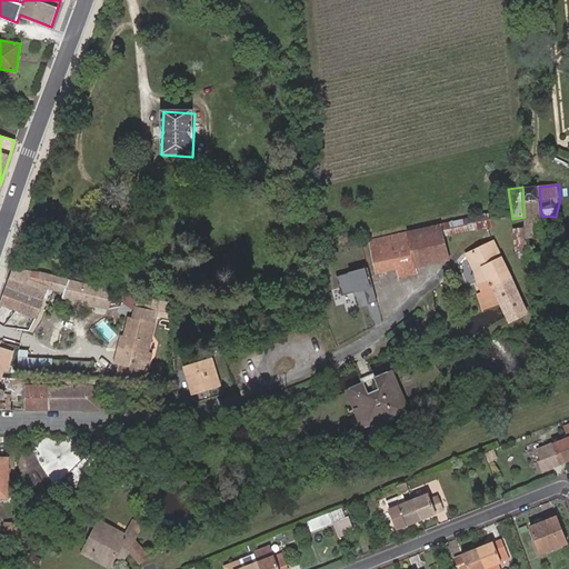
[(526,218),(541,216),(539,187),(522,187),(525,217),(526,218)]
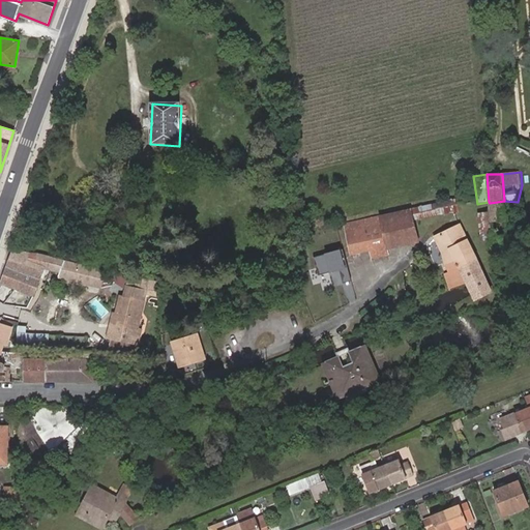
[(459,198),(416,206),(418,214),(418,218),(445,213),(445,214),(462,210),(460,204),(459,198)]
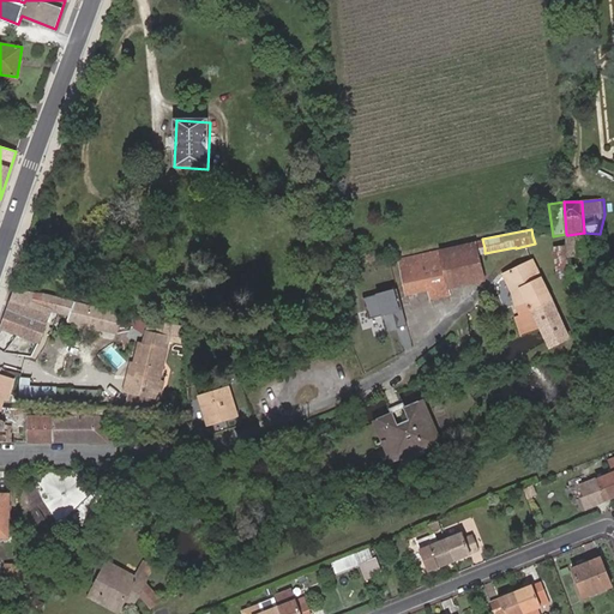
[(573,293),(591,290),(584,234),(567,238),(566,238),(567,245),(571,277),(573,293)]
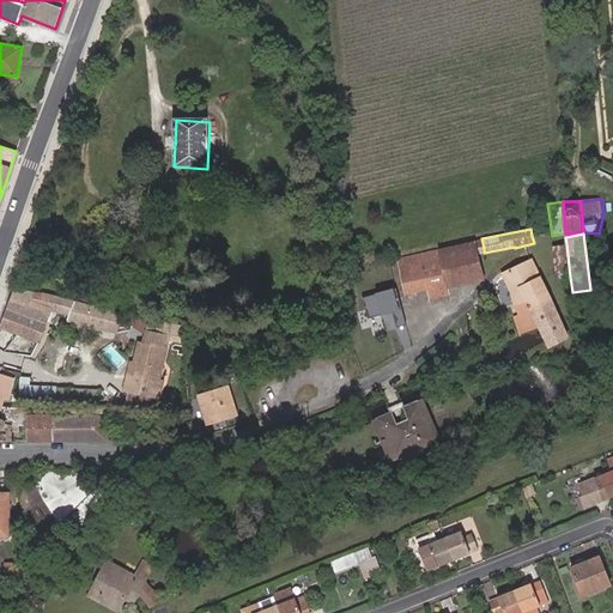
[(484,278),(475,242),(410,256),(411,266),(443,259),(448,284),(448,287),(481,280),(484,279),(484,278)]
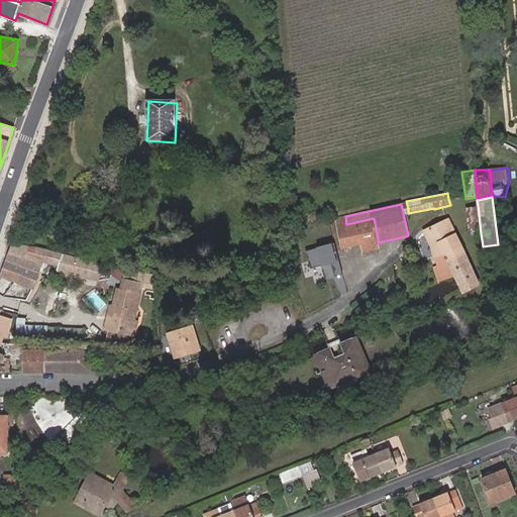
[(478,206),(467,207),(470,235),(481,233),(478,206)]
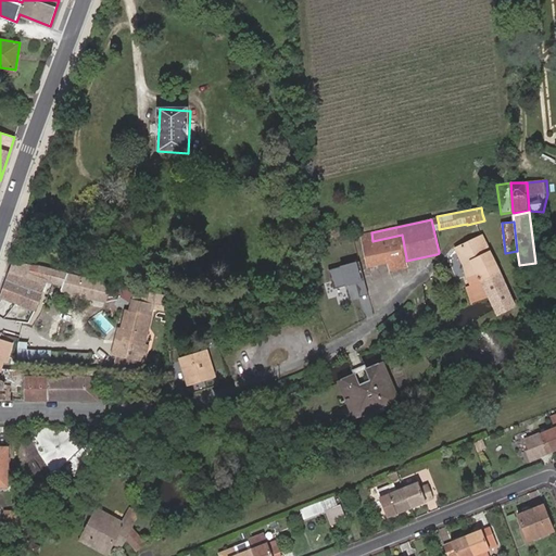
[(373,241),(371,232),(353,237),(356,250),(374,247),(373,241)]
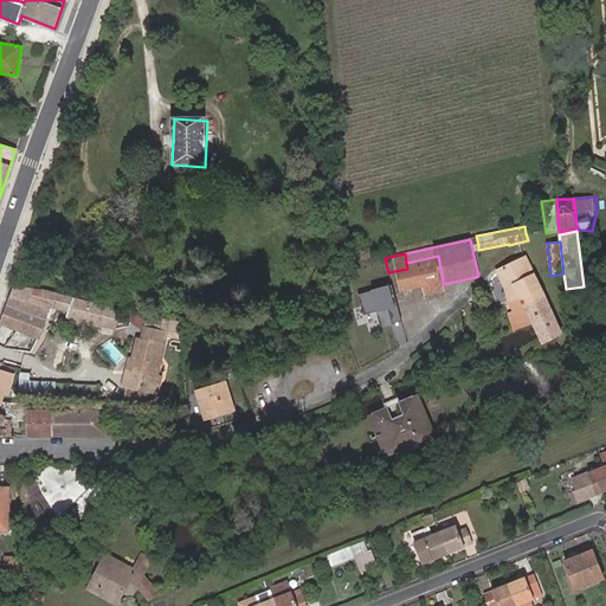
[(424,284),(443,281),(438,256),(406,263),(407,269),(411,287),(424,284)]
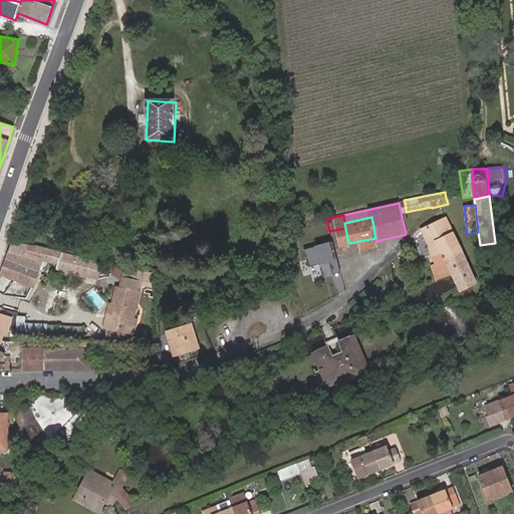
[(486,293),(480,281),(471,264),(446,219),(422,230),(429,246),(435,264),(431,265),(435,279),(451,272),(453,276),(457,284),(466,301),(486,293)]
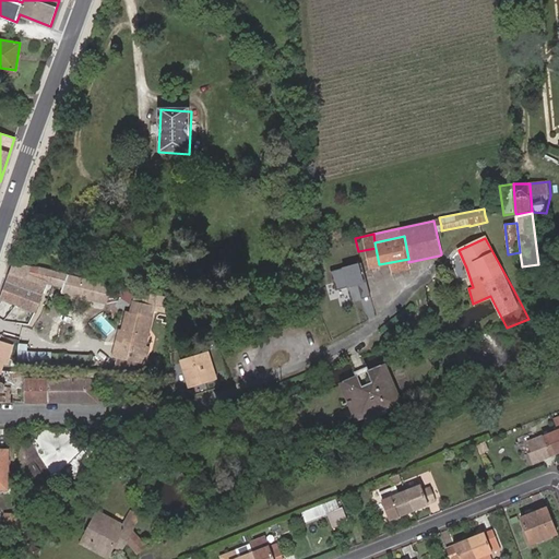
[(408,259),(391,262),(394,275),(411,272),(408,262),(408,259)]
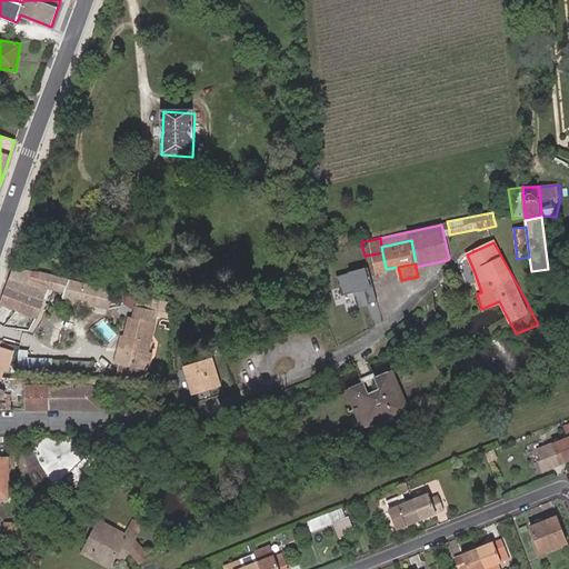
[(107,302),(112,288),(53,273),(49,272),(37,271),(16,269),(1,303),(36,317),(48,287),(107,302)]
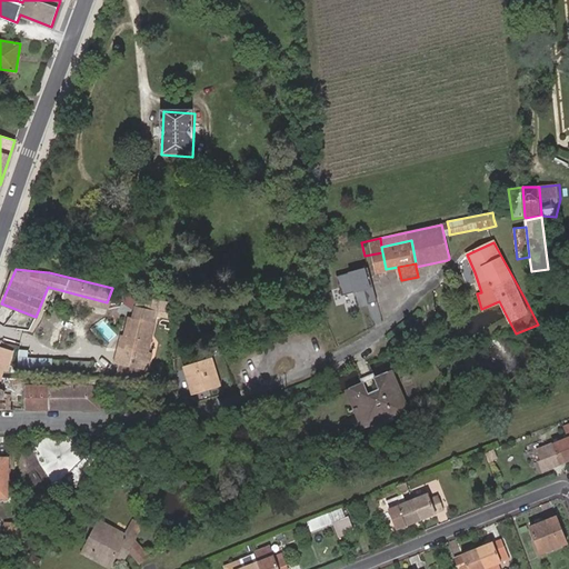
[(359,282),(325,299),(329,308),(323,311),(330,326),(370,307),(359,282)]
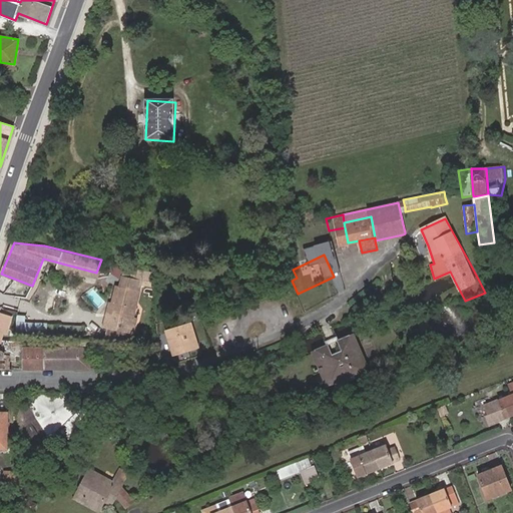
[(144,271),(126,266),(123,277),(127,278),(124,289),(121,288),(116,287),(109,317),(107,316),(104,325),(108,326),(108,341),(121,342),(121,338),(124,338),(124,330),(133,333),(136,321),(132,320),(139,292),(144,271)]
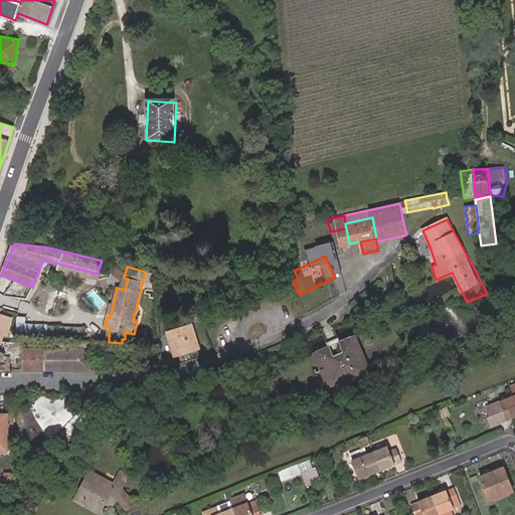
[(10,319),(0,315),(0,340),(1,335),(5,336),(10,319)]
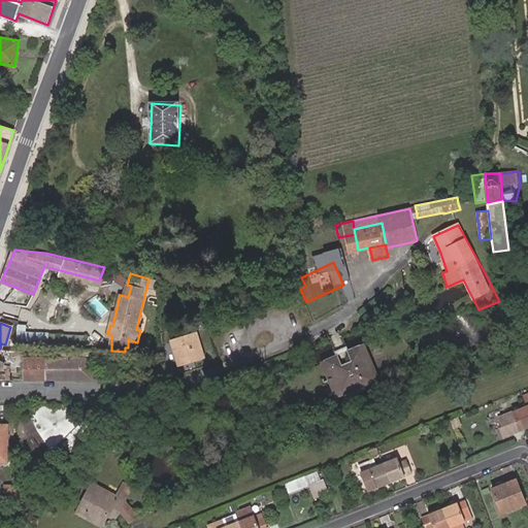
[(26,326),(18,325),(15,347),(42,349),(85,350),(86,334),(26,330),(26,326)]
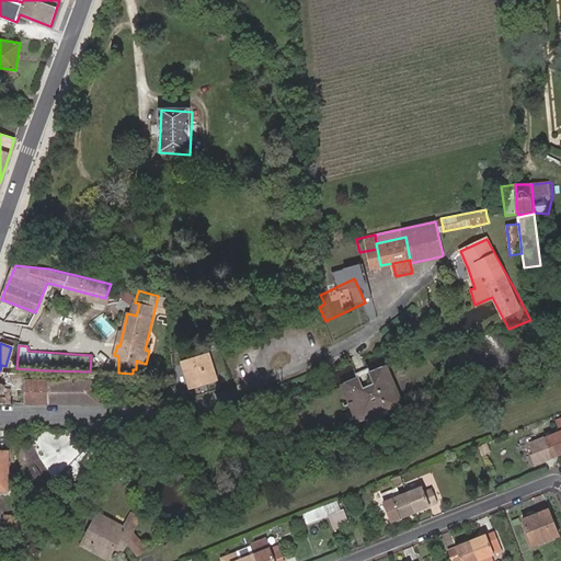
[(216,376),(208,354),(185,363),(194,385),(216,376)]
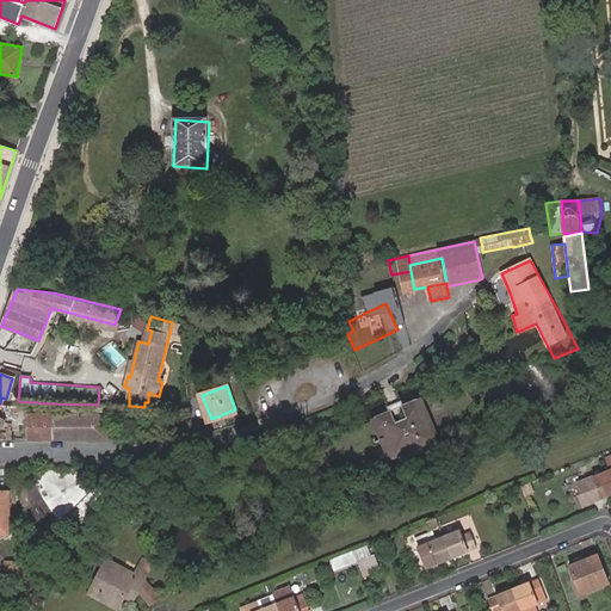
[(423,399),(418,401),(434,440),(439,438),(423,399)]
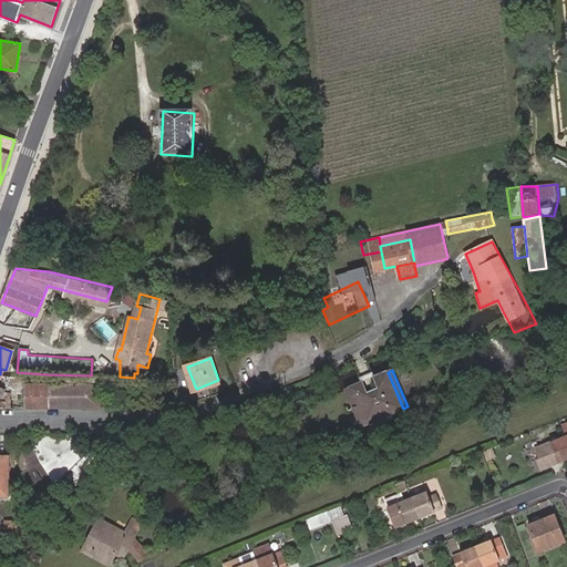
[(349,389),(364,425),(378,420),(390,414),(403,409),(388,372),(373,378),(379,390),(368,394),(362,382),(349,389)]
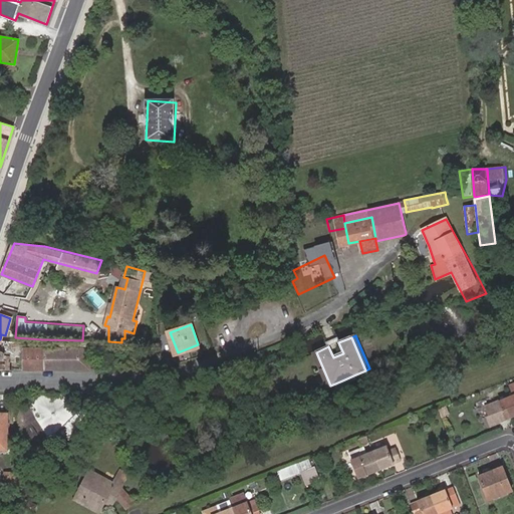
[(0,368),(9,369),(9,361),(14,361),(15,355),(23,356),(23,369),(41,369),(41,349),(24,348),(24,342),(0,341),(0,368)]
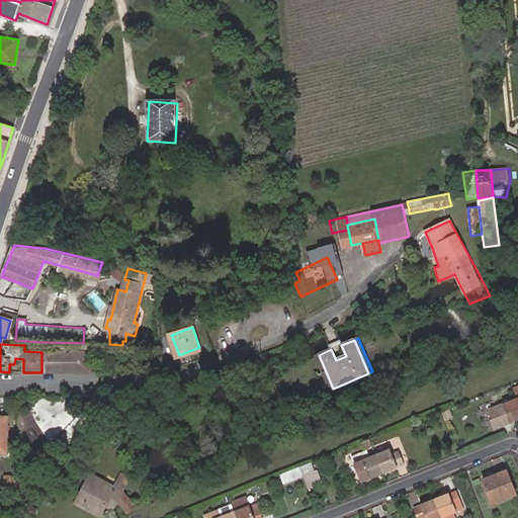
[(90,352),(41,352),(41,372),(90,372),(90,352)]
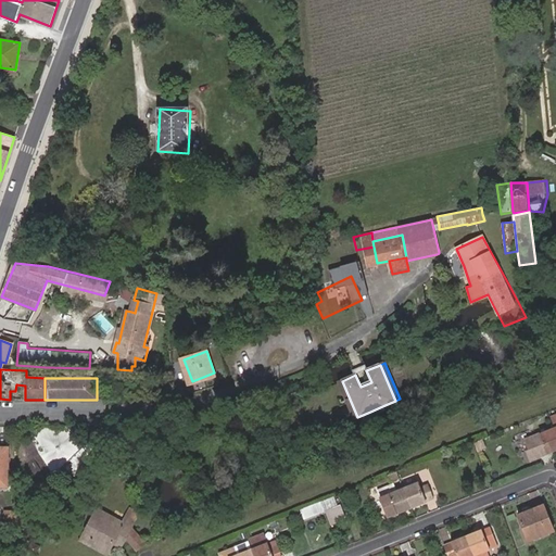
[(353,419),(357,417),(342,381),(338,383),(353,419)]
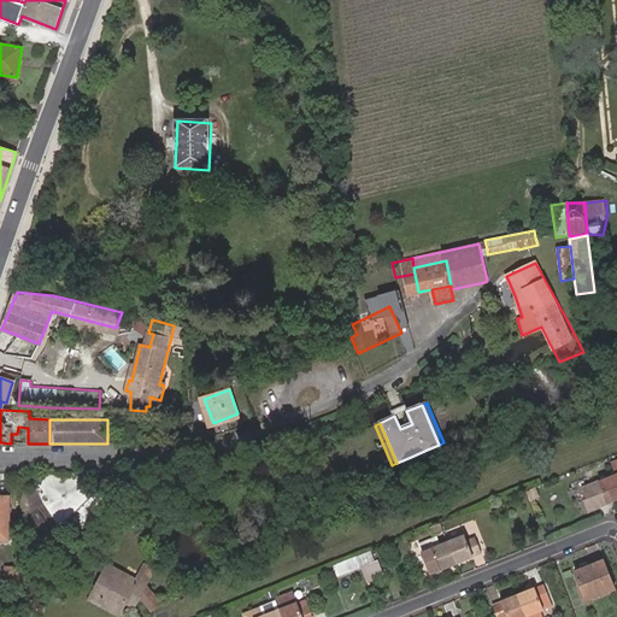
[(492,456),(503,447),(495,439),(485,447),(492,456)]
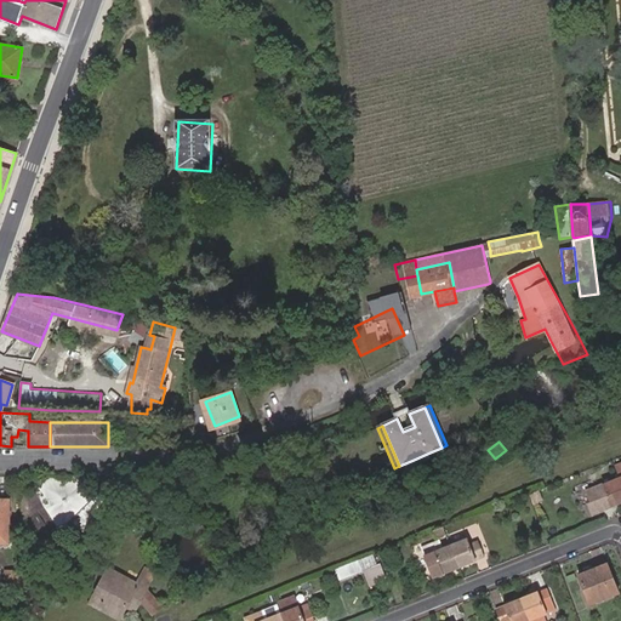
[(427,454),(414,460),(416,465),(429,460),(427,454)]
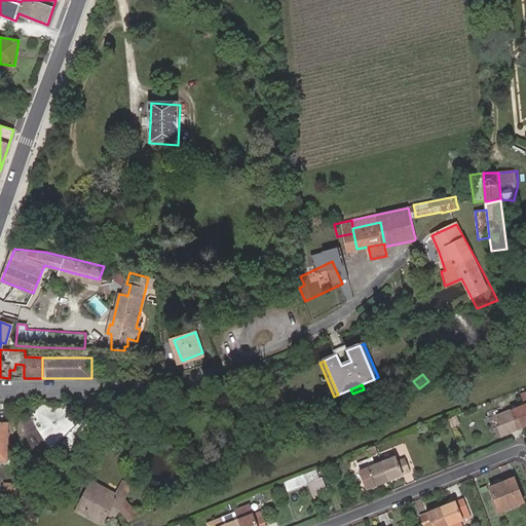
[(80,406),(27,405),(25,410),(29,420),(31,425),(35,423),(43,436),(75,415),(80,406)]
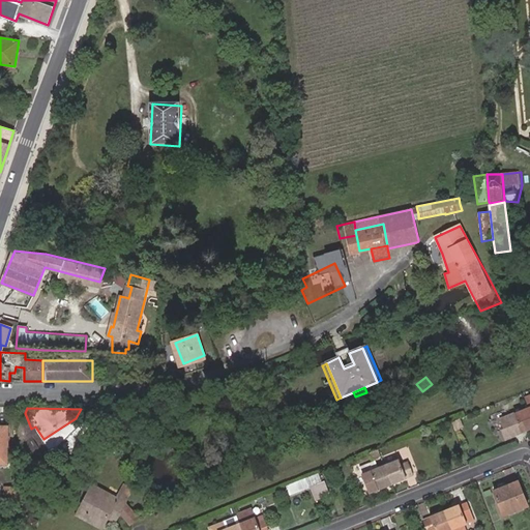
[(529,430),(529,410),(529,408),(514,414),(516,419),(509,422),(514,436),(522,433),(522,434),(529,430)]
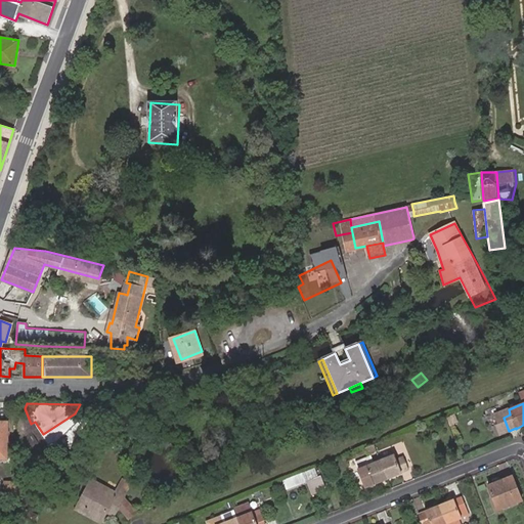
[(29,419),(20,424),(20,435),(28,448),(37,459),(49,451),(50,446),(44,436),(43,434),(35,422),(31,424),(29,419)]
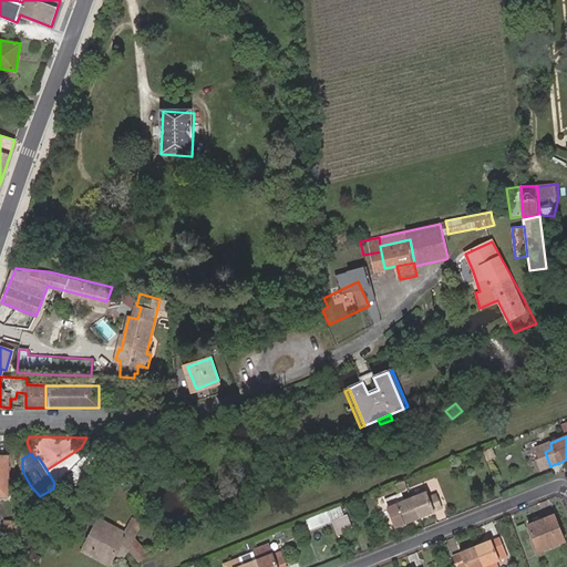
[(412,498),(421,519),(435,514),(434,513),(443,509),(436,495),(429,497),(426,492),(412,498)]
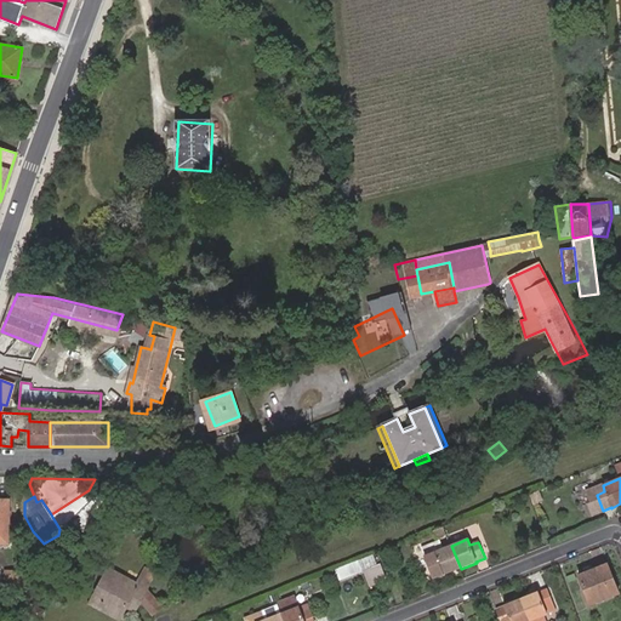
[(434,580),(461,569),(451,546),(433,553),(425,557),(434,580)]
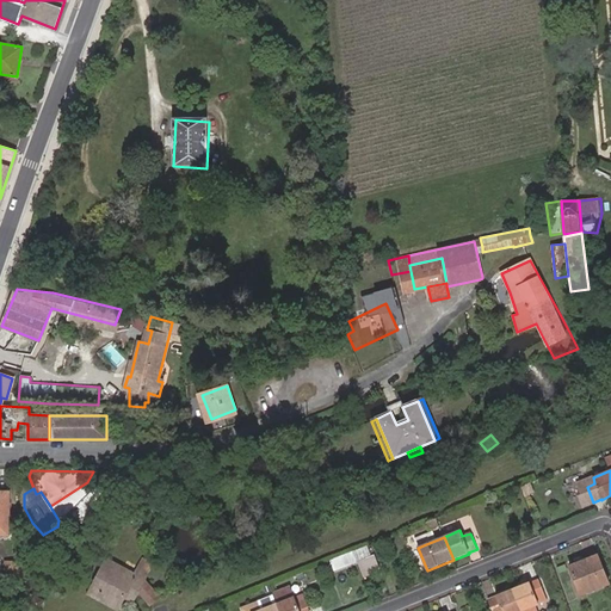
[(358,562),(353,551),(327,562),(331,573),(358,562)]
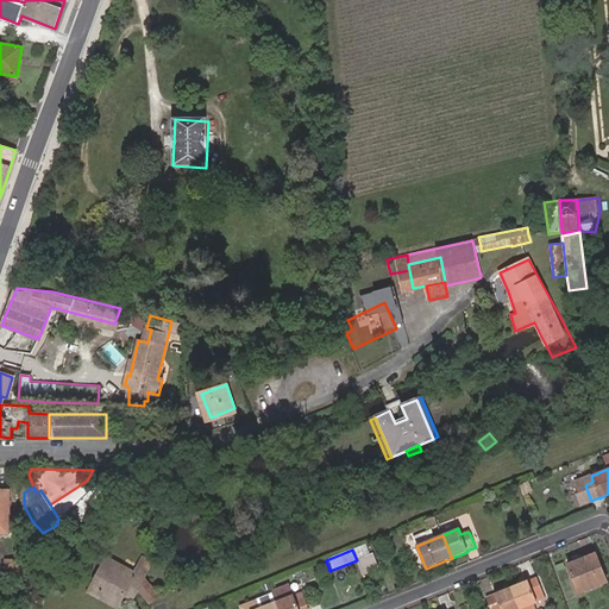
[(573,579),(578,594),(608,582),(597,553),(567,565),(573,579)]
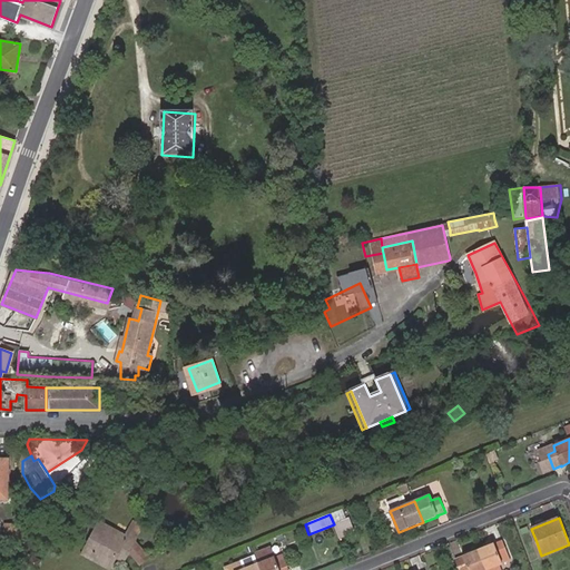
[(18,522),(5,522),(3,532),(18,533),(18,522)]
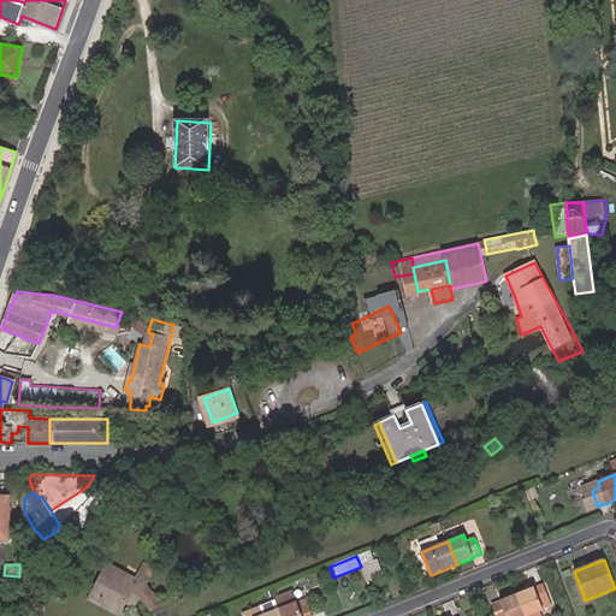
[(100,596),(123,608),(125,603),(135,609),(136,604),(141,594),(142,592),(154,570),(144,566),(136,580),(108,566),(105,573),(111,575),(100,596)]
